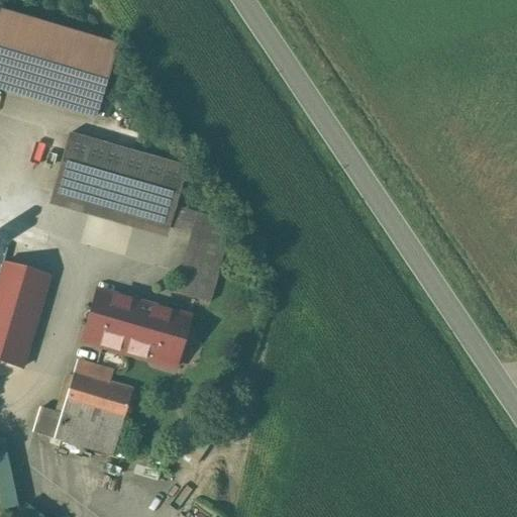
[(117,47),(0,14),(0,90),(95,117),(117,47)]
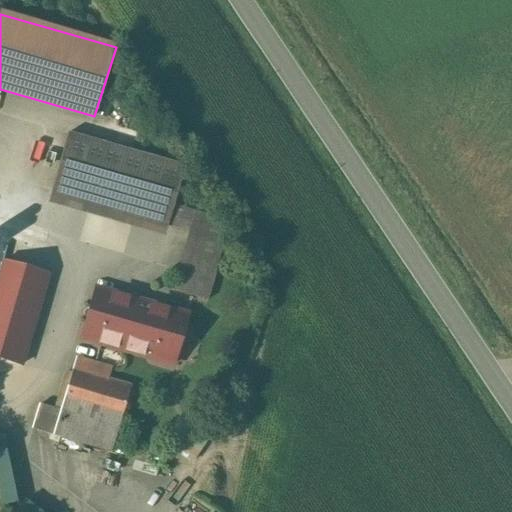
[(50,190),(166,225),(168,225),(173,207),(184,167),(70,133),(50,190)]
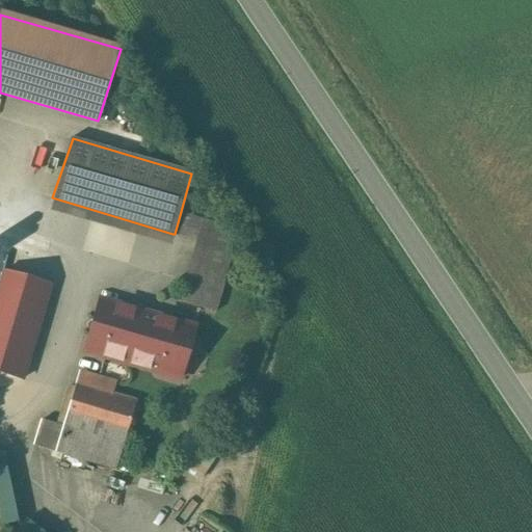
[(238,232),(180,215),(175,234),(173,234),(173,236),(196,243),(180,302),(214,314),(238,232)]
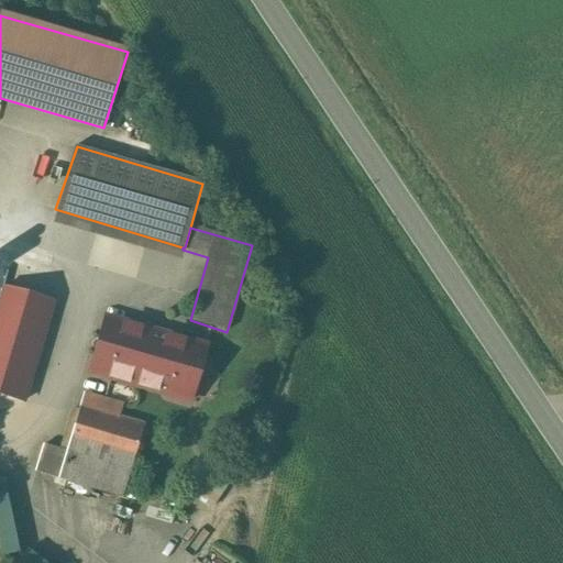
[(51,304),(2,290),(0,296),(0,395),(22,403),(51,304)]
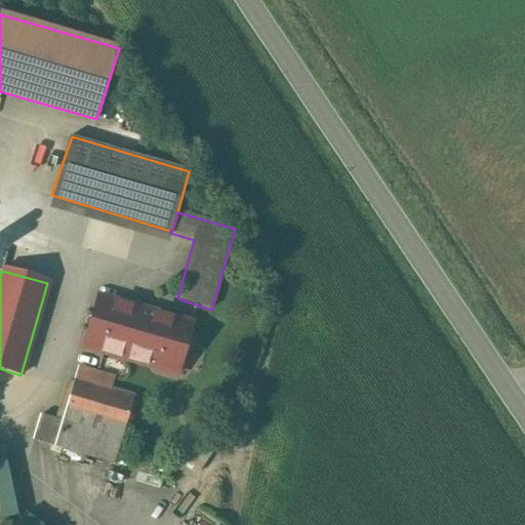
[(84,347),(121,358),(142,363),(176,374),(191,324),(98,296),(84,347)]
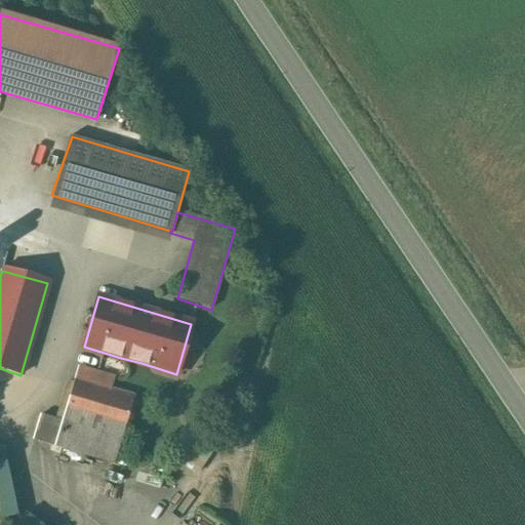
[(114,465),(142,363),(121,358),(111,390),(74,379),(73,385),(67,384),(55,420),(40,416),(32,440),(114,465)]
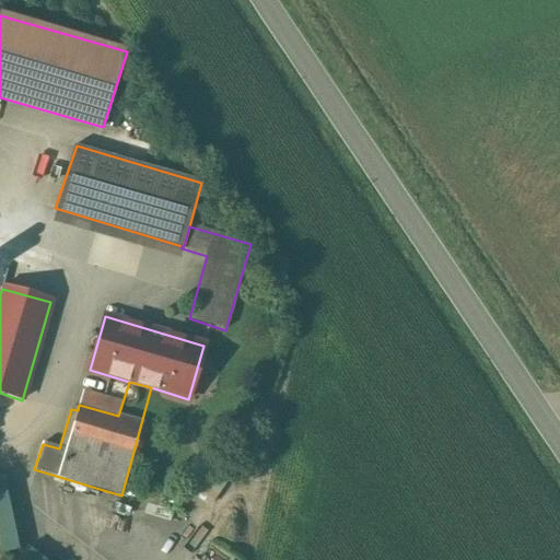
[(0,500),(7,548),(28,546),(19,473),(0,474),(0,500)]
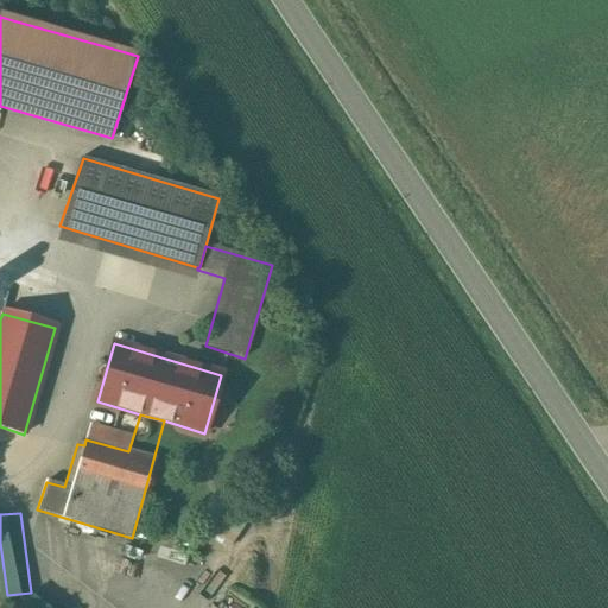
[(62,607),(38,589),(23,607),(62,607)]
